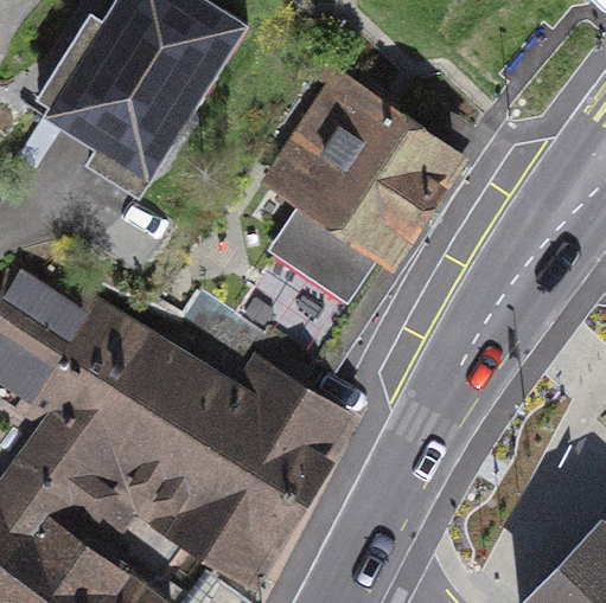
[(115,0),(103,21),(91,14),(42,96),(52,102),(45,115),(88,140),(75,161),(139,199),(247,17),(217,0),(115,0)]
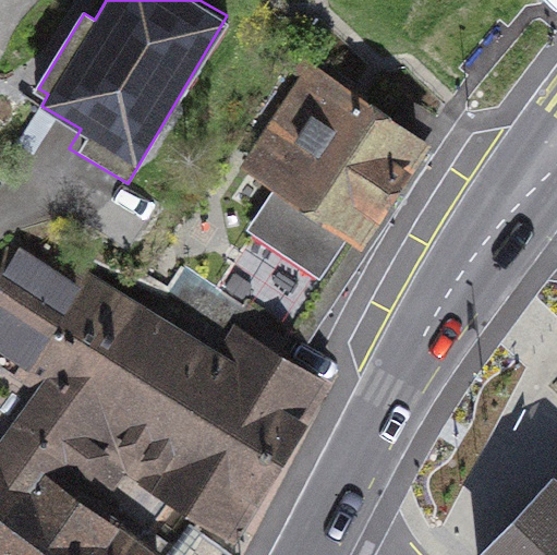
[(424,137),(305,61),(234,170),(264,189),(235,232),(325,290),(424,137)]
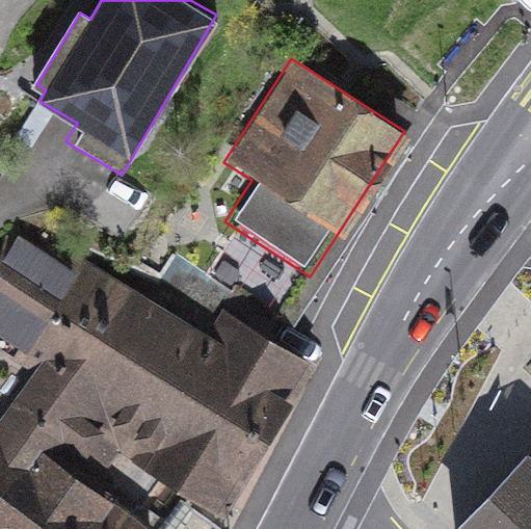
[(133,461),(218,516),(314,369),(228,311),(211,337),(17,221),(0,271),(0,348),(34,368),(0,419),(94,482),(121,445),(136,454),(133,461)]
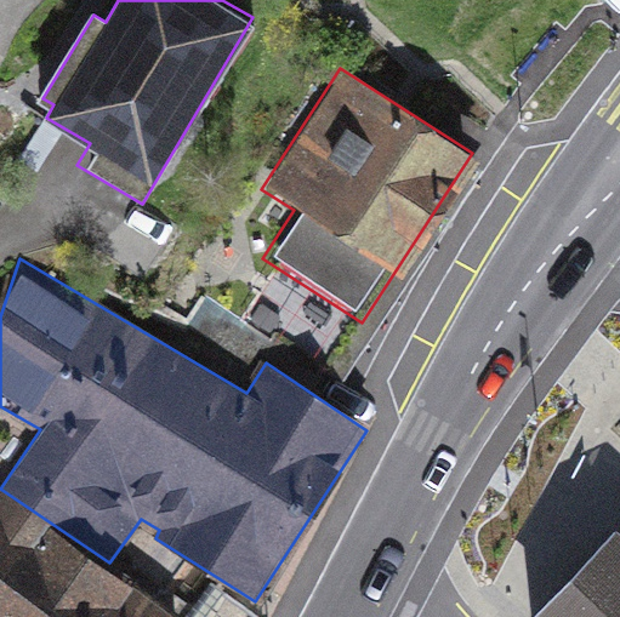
[(0,489),(0,616),(187,616),(109,563),(0,489)]
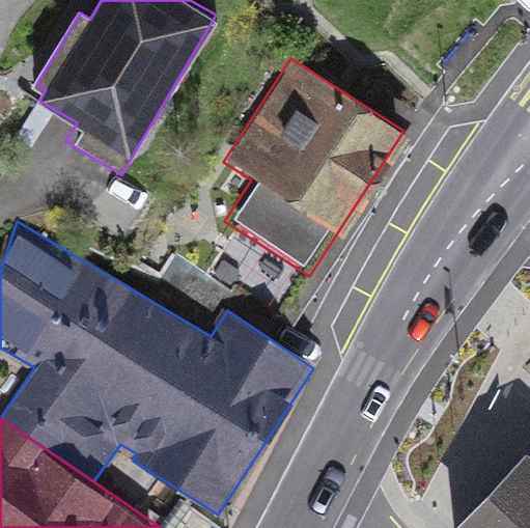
[(529,527),(529,463),(524,457),(457,527),(529,527)]
